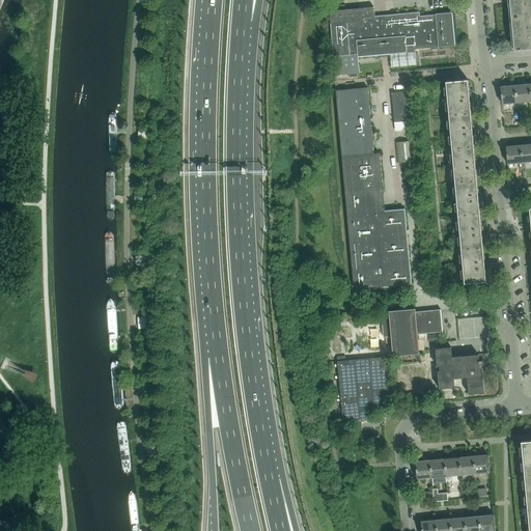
[(530,0),(509,0),(511,17),(530,15),(530,0)]
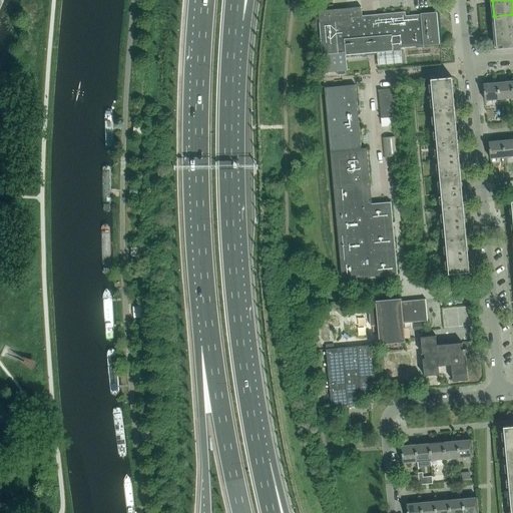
[(333,10),(318,11),(319,23),(322,55),(324,55),(324,58),(325,72),(347,70),(346,58),(346,55),(377,52),(377,53),(378,66),(402,63),(401,51),(401,46),(423,44),(423,46),(439,44),(437,12),(420,14),(421,15),(406,16),(405,12),(376,15),(366,15),(362,16),(361,7),(356,7),(348,8),(348,9),(336,10),(336,9),(333,10)]
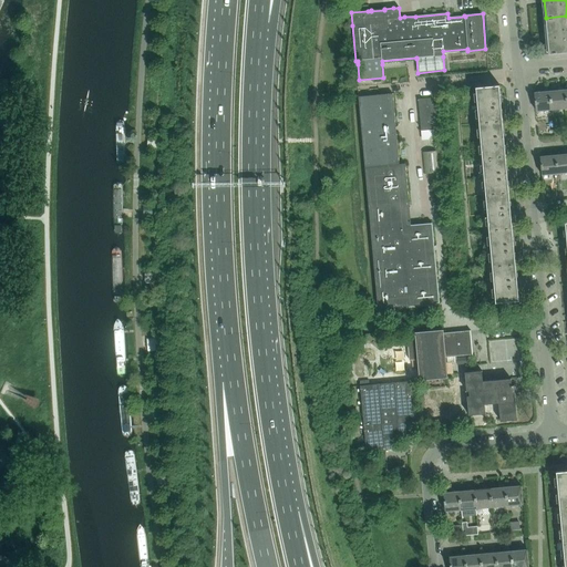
[(549,54),(566,52),(566,16),(546,18),(549,54)]
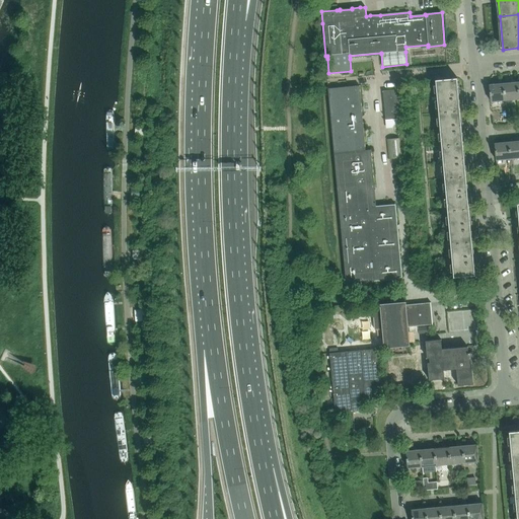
[(436,80),(439,113),(460,110),(457,78),(436,80)]
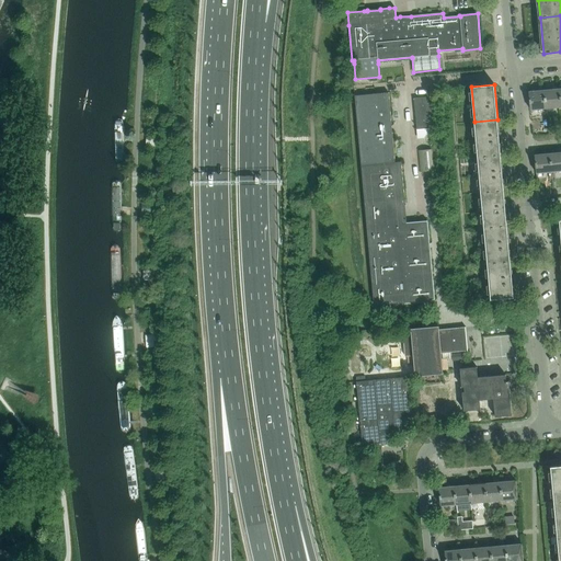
[(545,91),(546,109),(560,106),(560,89),(545,91)]
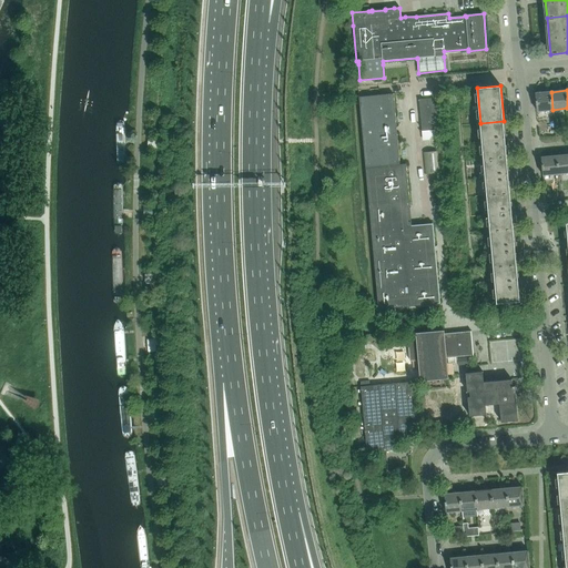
[(535,93),(537,111),(553,110),(551,92),(535,93)]
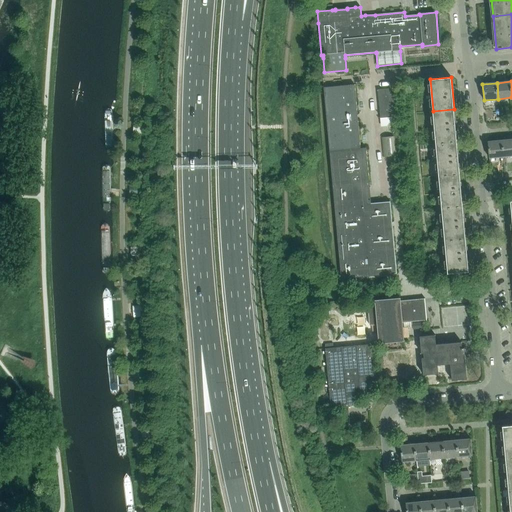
[(359,149),(354,85),(324,88),(341,279),(397,274),(391,202),(372,204),(367,149),(359,149)]
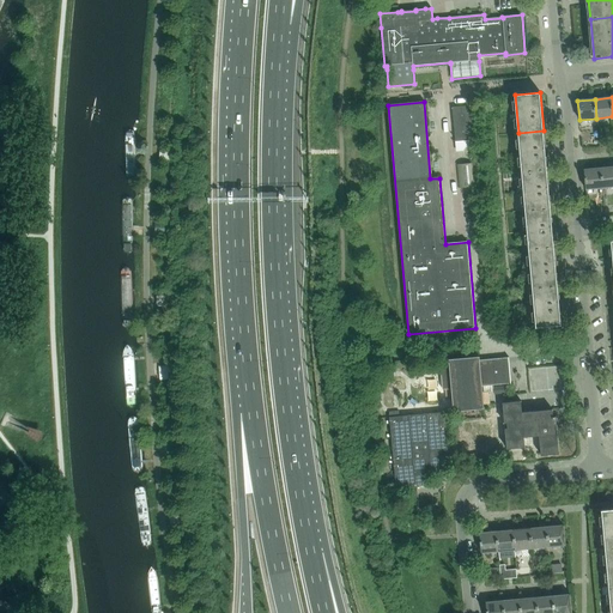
[(455,141),(473,140),(469,105),(451,108),(455,141)]
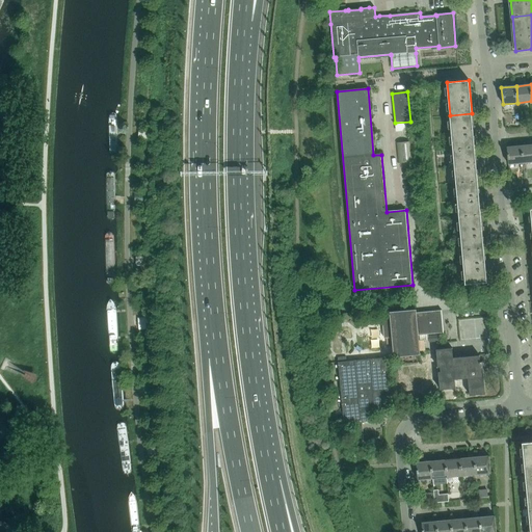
[(450,115),(453,150),(475,148),(472,113),(450,115)]
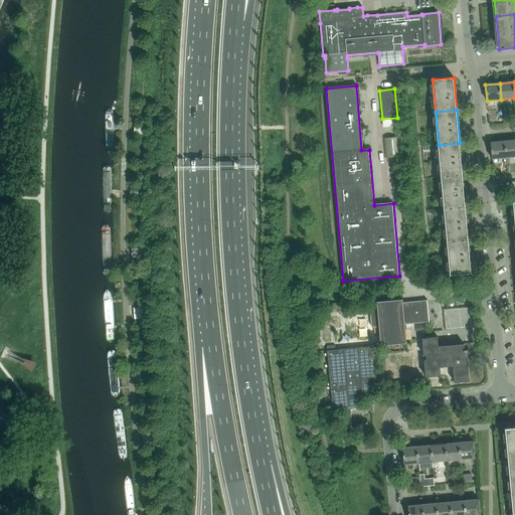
[(145,137),(145,127),(135,126),(134,136),(145,137)]
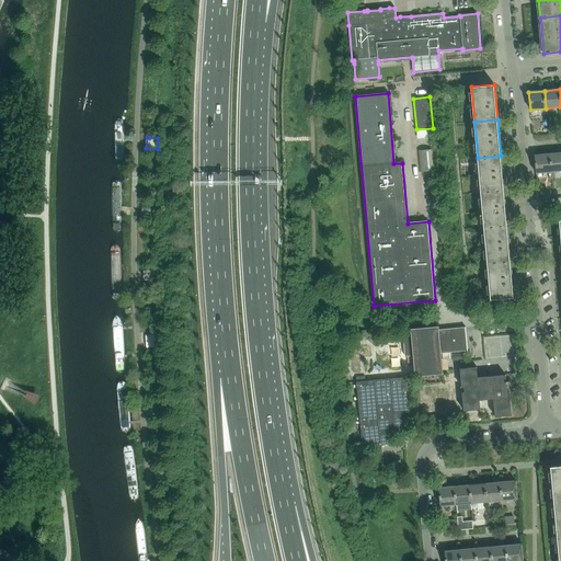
[(436,171),(434,149),(418,151),(419,172),(436,171)]
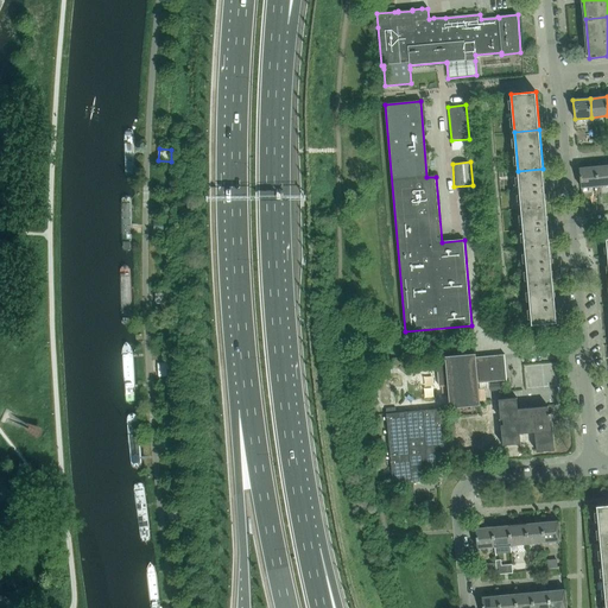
[(599,187),(607,184),(607,165),(596,166),(599,187)]
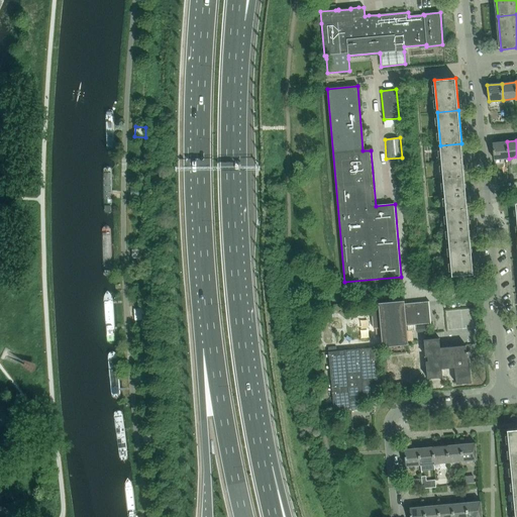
[(494,160),(509,159),(507,141),(493,143),(494,160)]
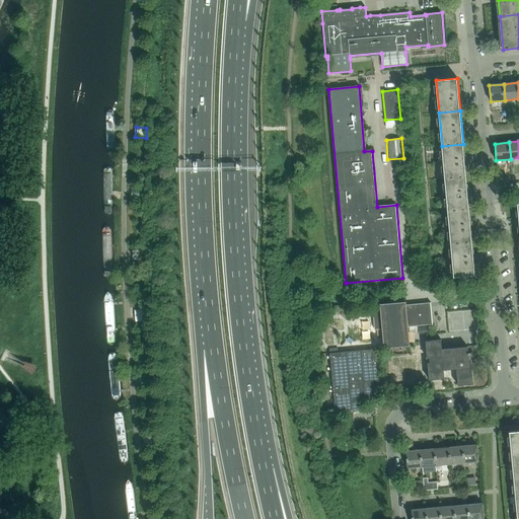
[(442,146),(445,178),(466,176),(463,144),(442,146)]
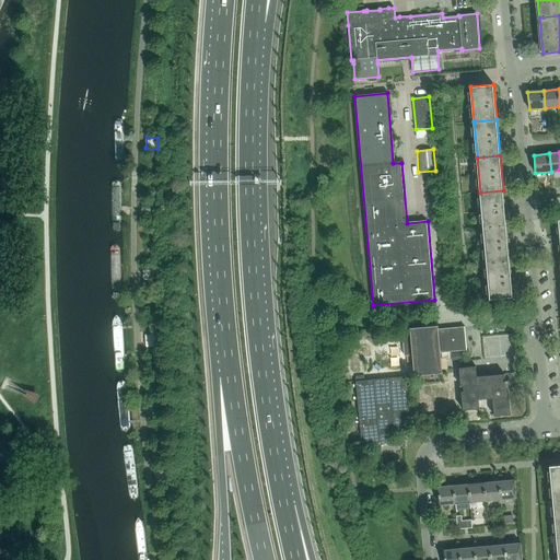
[(506,225),(503,190),(480,193),(482,228),(506,225)]
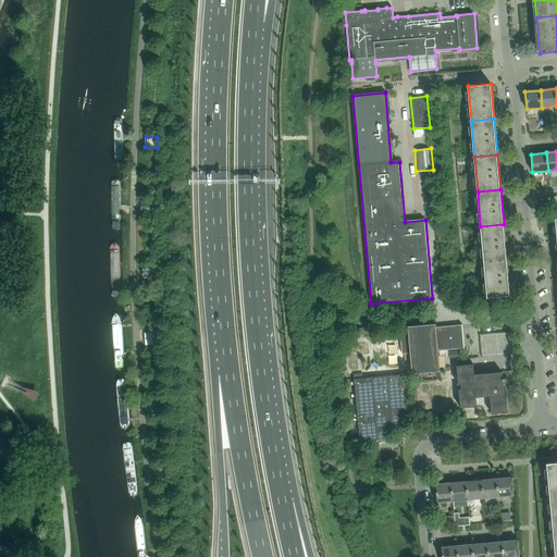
[(480,226),(483,262),(507,260),(504,224),(480,226)]
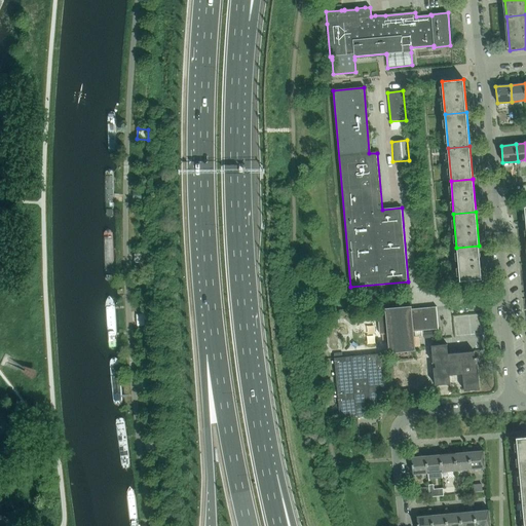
[(111,229),(101,230),(103,283),(113,283),(111,229)]
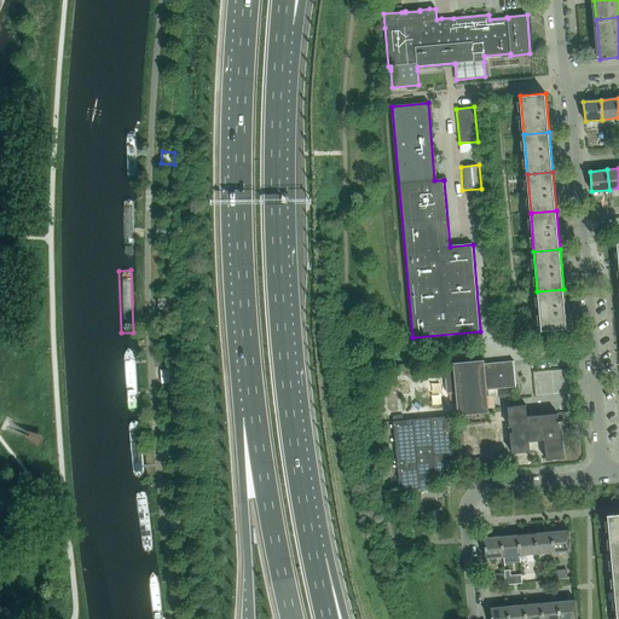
[(567,328),(563,289),(537,291),(541,330),(567,328)]
